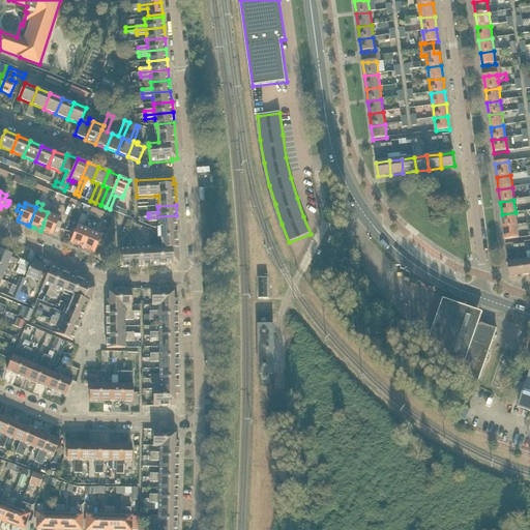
[(60,229),(62,224),(58,222),(59,217),(48,212),(43,223),(42,227),(40,231),(52,235),(55,227),(60,229)]
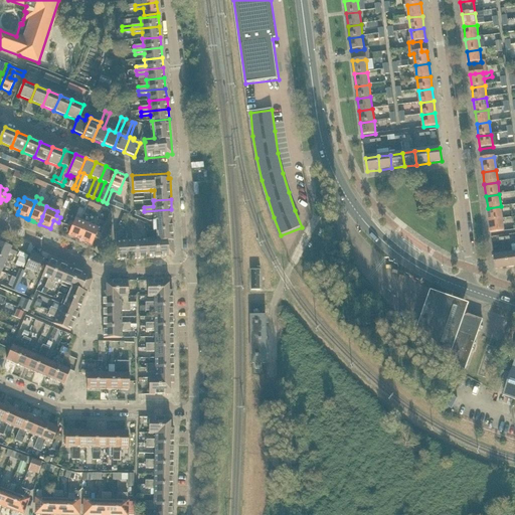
[(489,220),(503,219),(501,206),(488,208),(489,220)]
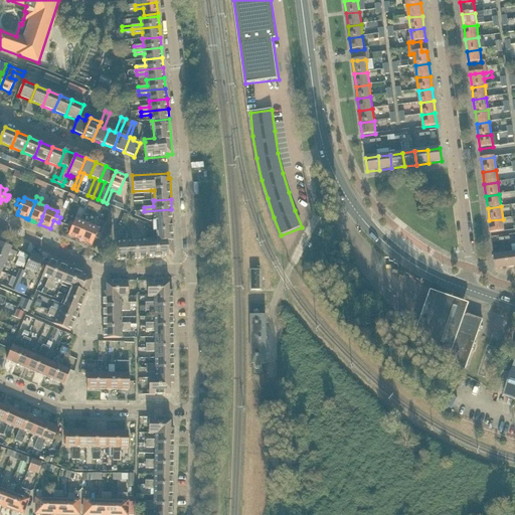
[(154,221),(156,221),(172,220),(171,209),(144,211),(145,215),(153,214),(154,221)]
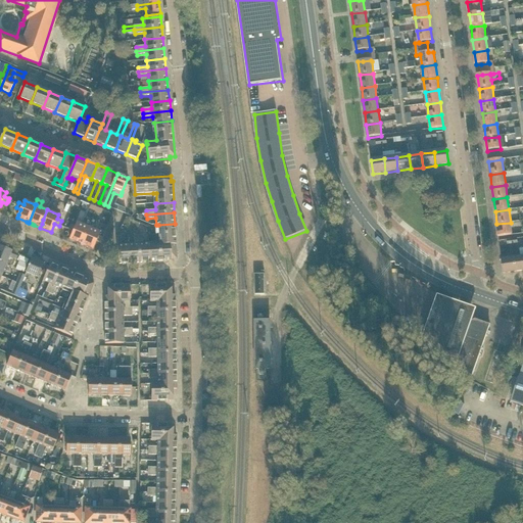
[(89,227),(78,222),(76,227),(70,225),(68,230),(74,232),(72,236),(70,238),(69,240),(82,245),(89,227)]
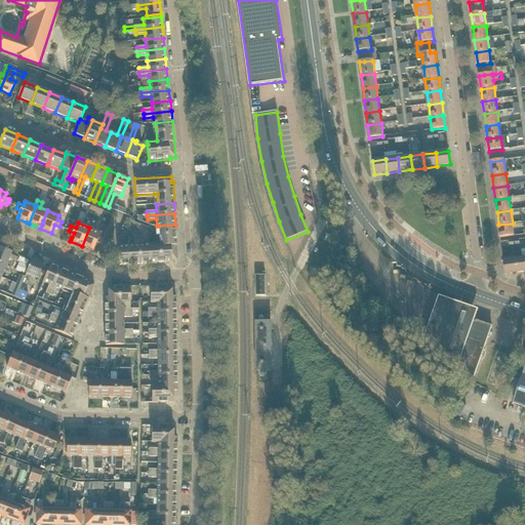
[(500,238),(514,236),(513,224),(498,225),(500,238)]
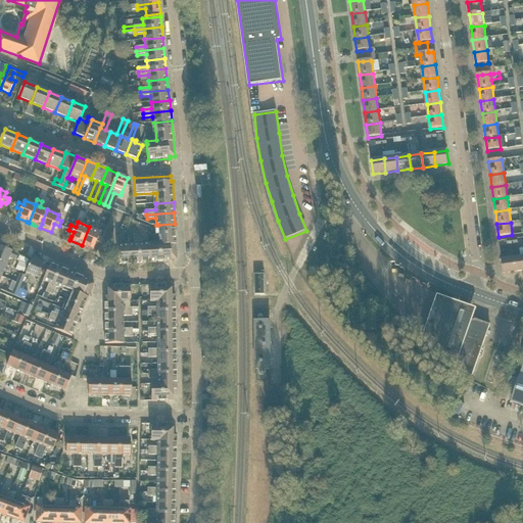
[(172,259),(177,259),(175,224),(158,225),(159,245),(149,245),(150,262),(172,260),(172,259)]
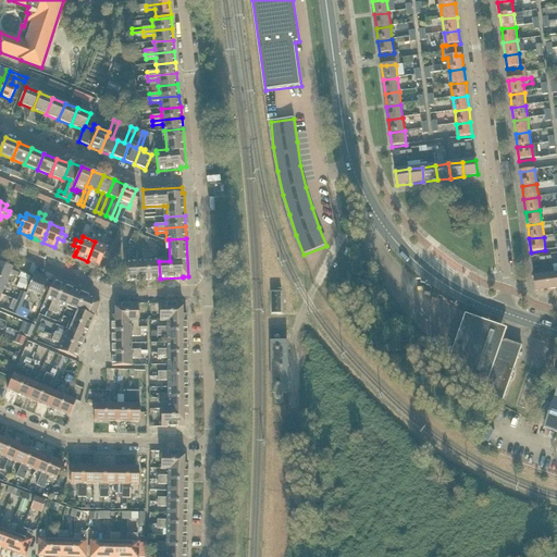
[(107,259),(110,254),(104,251),(107,247),(95,242),(87,261),(90,262),(97,264),(98,265),(102,257),(107,259)]
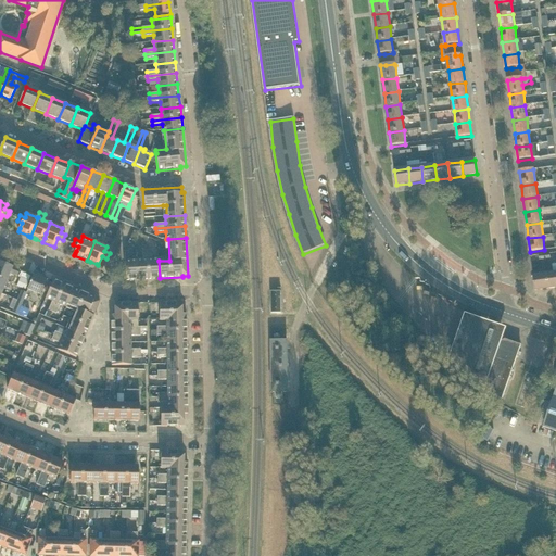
[(137,280),(149,279),(147,250),(142,250),(143,260),(136,261),(137,280)]
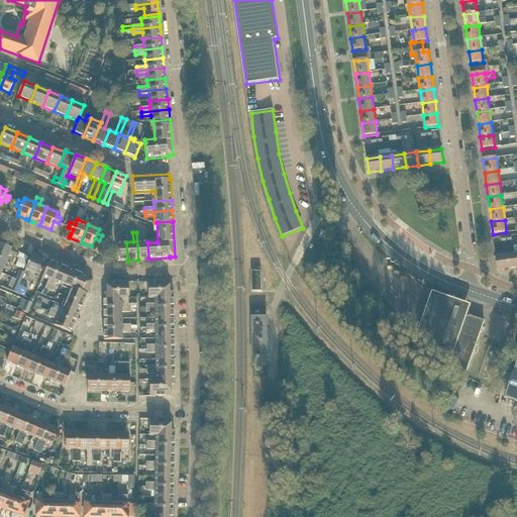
[(147,240),(141,241),(140,232),(136,232),(138,260),(148,259),(147,242),(147,240)]
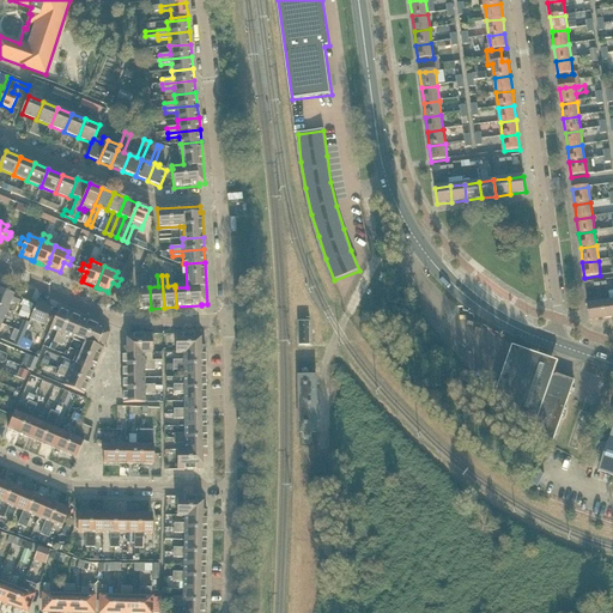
[(150,287),(143,287),(143,277),(137,277),(139,309),(151,309),(150,287)]
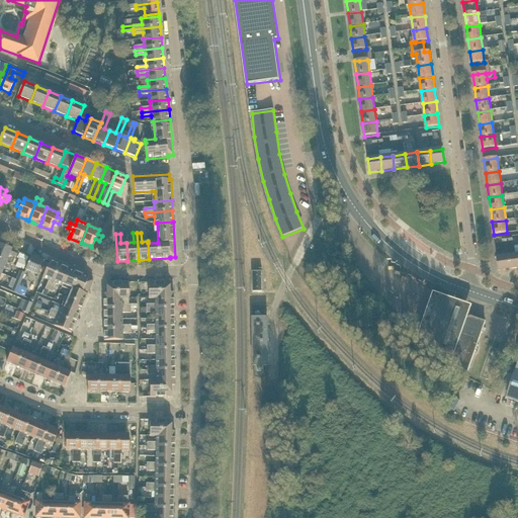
[(11,249),(0,244),(0,259),(6,262),(9,254),(16,257),(18,252),(11,249)]
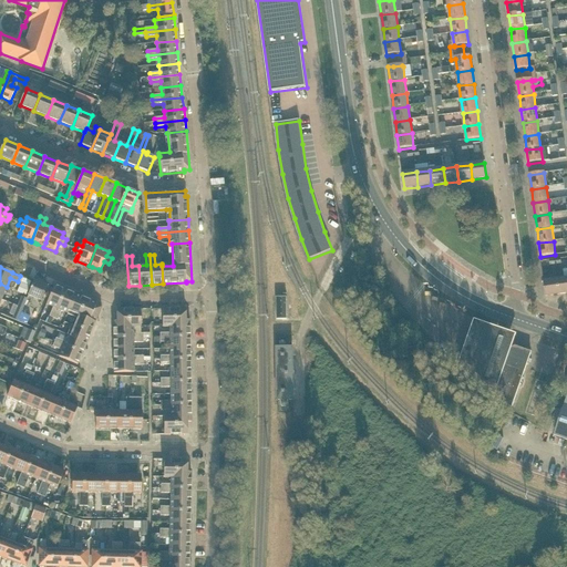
[(546,297),(559,295),(558,280),(544,281),(546,297)]
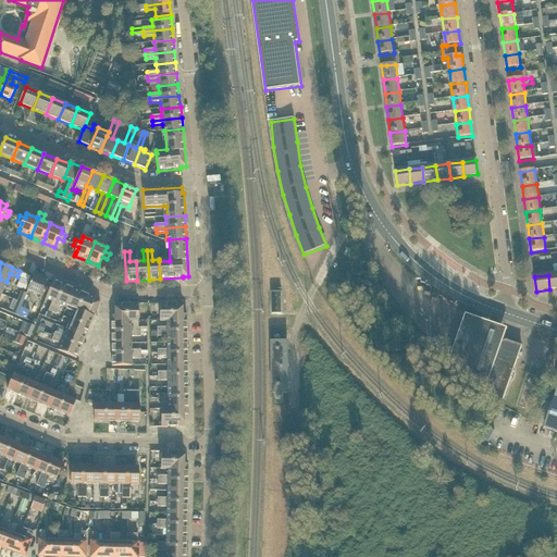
[(40,295),(47,282),(34,276),(27,289),(40,295)]
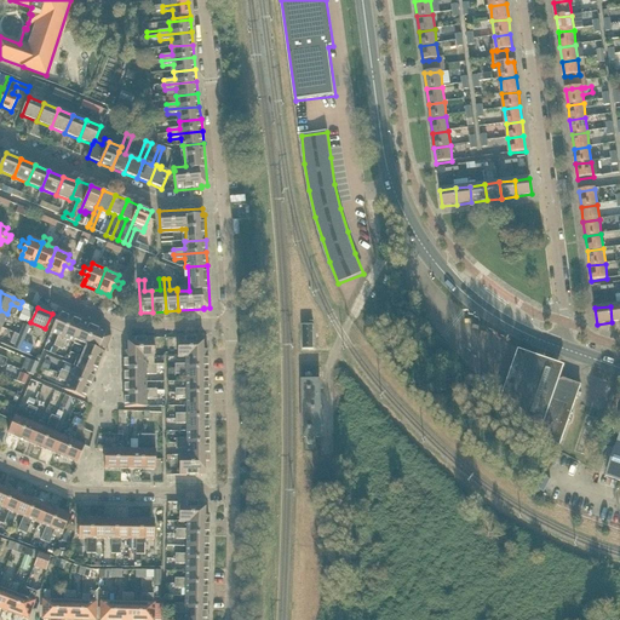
[(58,348),(72,317),(59,313),(51,333),(58,336),(55,346),(58,348)]
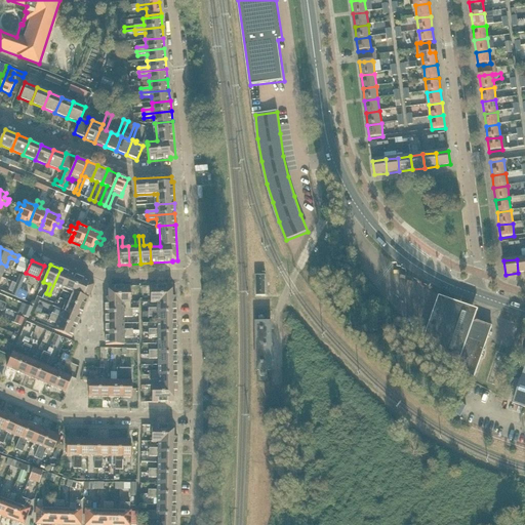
[(63,290),(70,273),(61,269),(49,294),(53,296),(57,288),(63,290)]
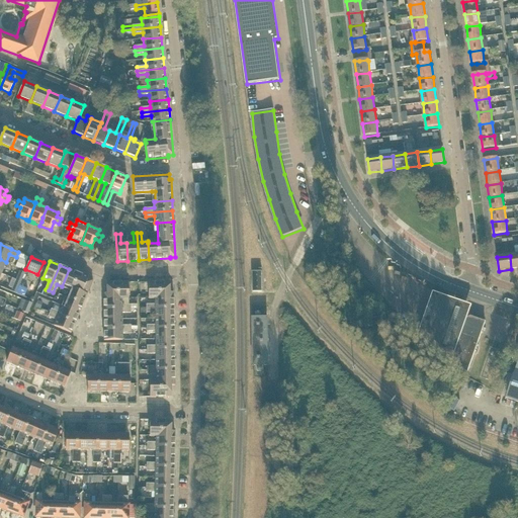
[(63,284),(72,288),(64,308),(79,314),(93,280),(88,278),(88,277),(69,269),(62,286),(63,286),(63,284)]
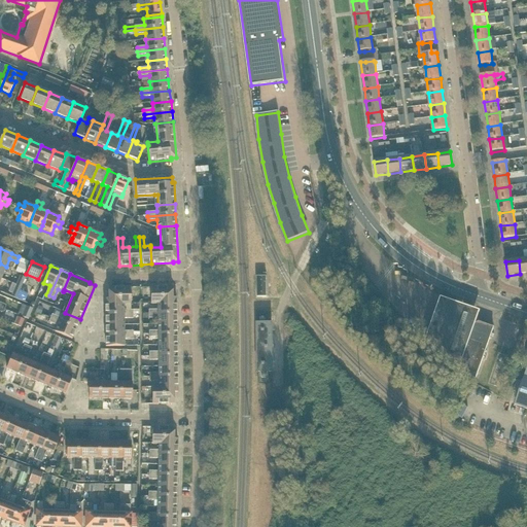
[(257,297),(268,297),(267,277),(257,277),(257,297)]
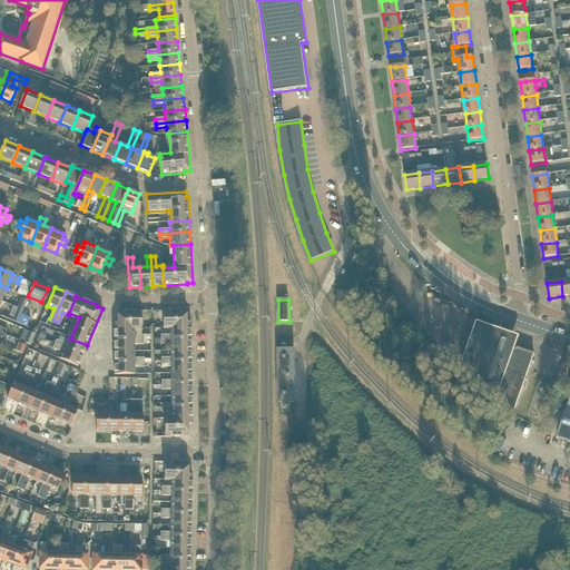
[(18,323),(23,311),(18,308),(13,321),(18,323)]
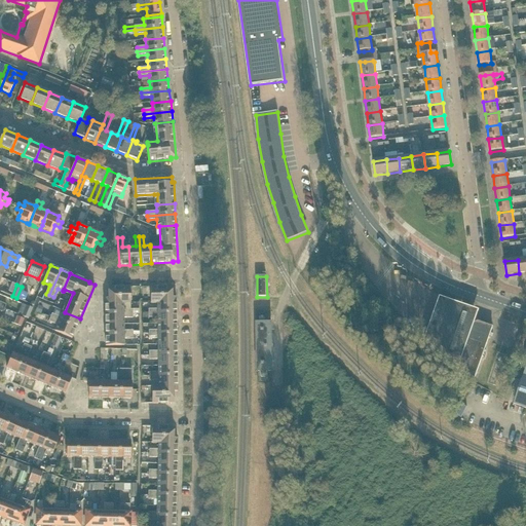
[(177,297),(173,297),(173,286),(151,287),(151,303),(157,303),(177,303),(177,297)]
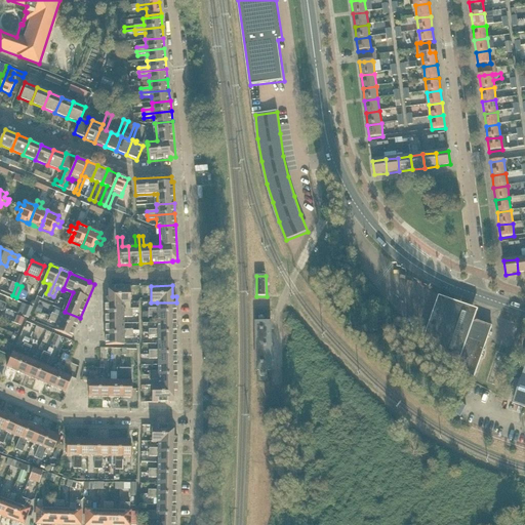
[(105,304),(123,303),(130,303),(130,286),(109,286),(109,297),(105,297),(105,304)]
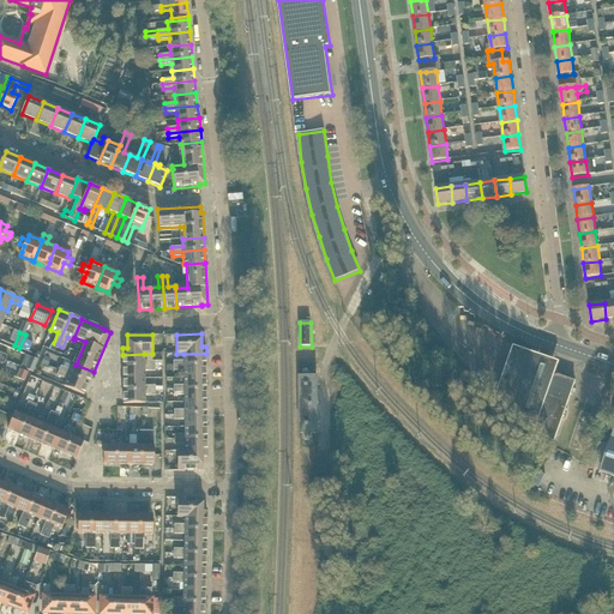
[(551,379),(553,378),(557,368),(559,360),(547,356),(513,344),(506,367),(495,396),(527,419),(536,427),(551,379)]
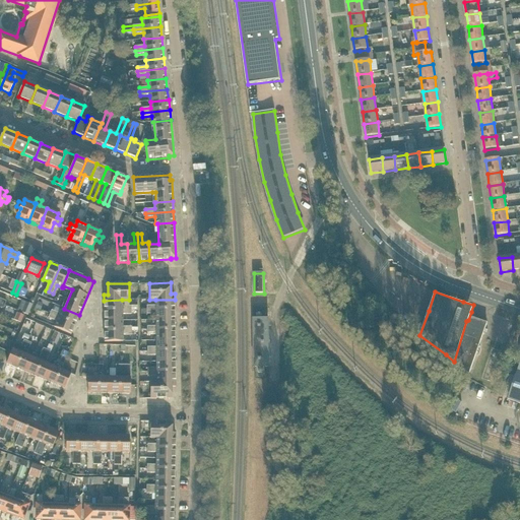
[(123,306),(122,301),(122,300),(104,301),(105,310),(132,310),(132,306),(123,306)]
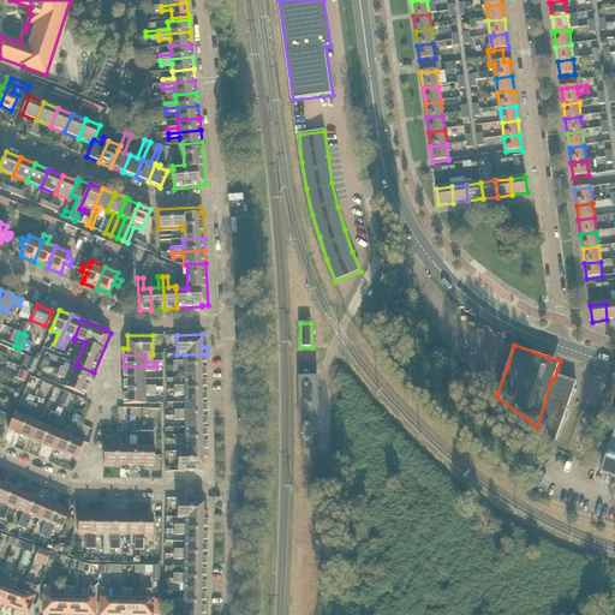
[(207,366),(207,356),(207,354),(184,354),(185,362),(174,362),(174,366),(207,366)]
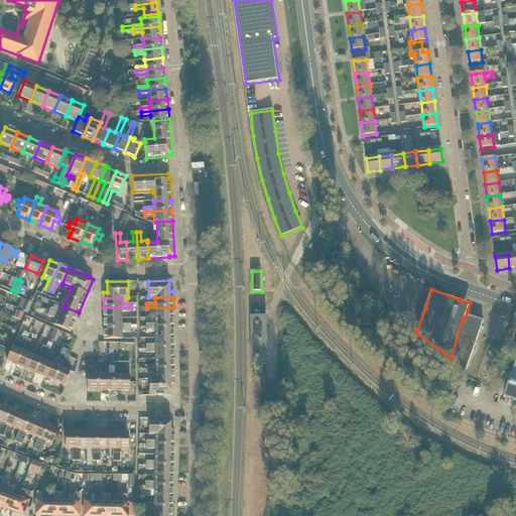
[(28,312),(32,302),(21,298),(17,307),(28,312)]
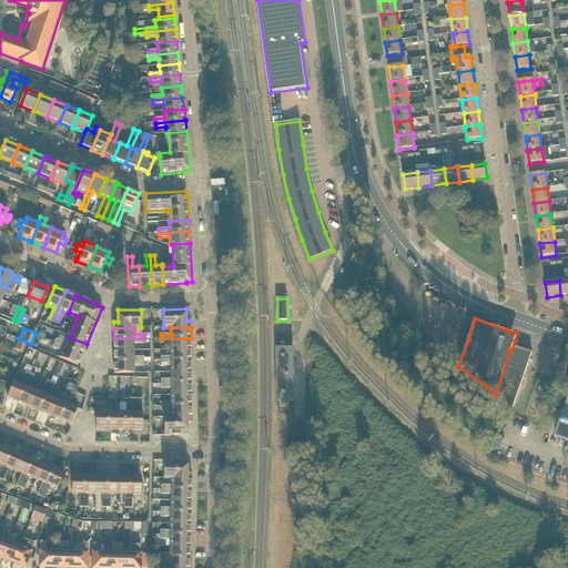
[(70,337),(69,336),(66,343),(57,338),(54,343),(82,354),(87,344),(70,337)]
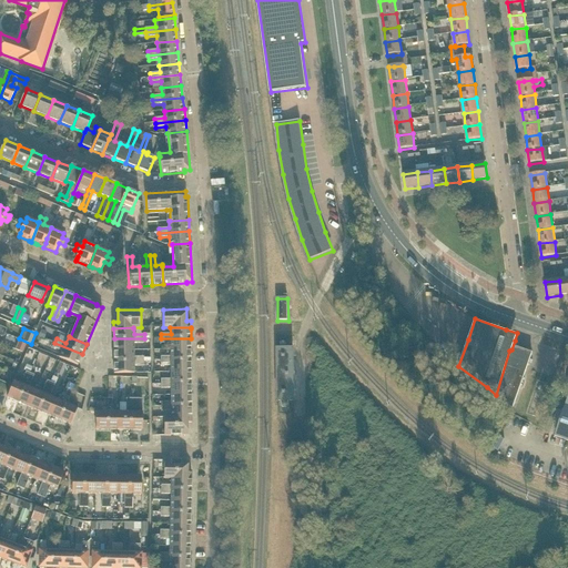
[(134,343),(144,343),(144,338),(114,338),(114,351),(134,350),(134,343)]
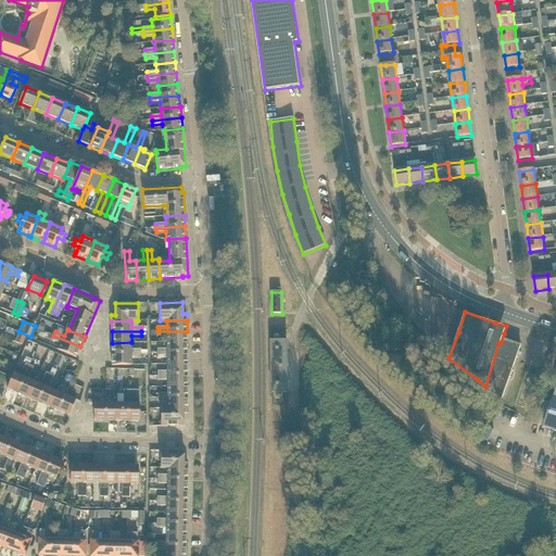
[(167,342),(187,342),(187,331),(158,331),(158,336),(167,336),(167,342)]
